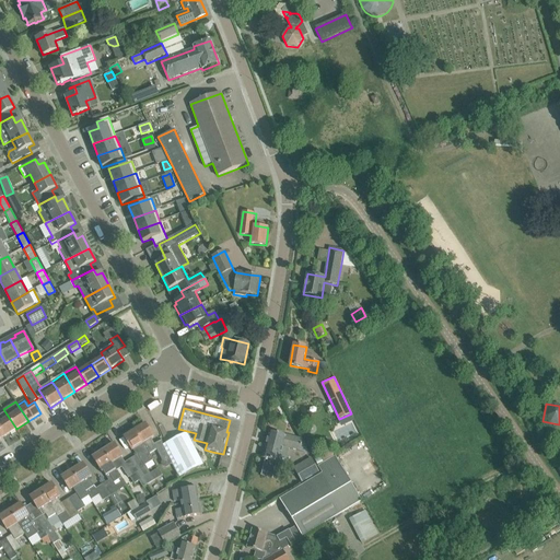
[(6,412),(0,416),(0,431),(3,438),(16,429),(6,412)]
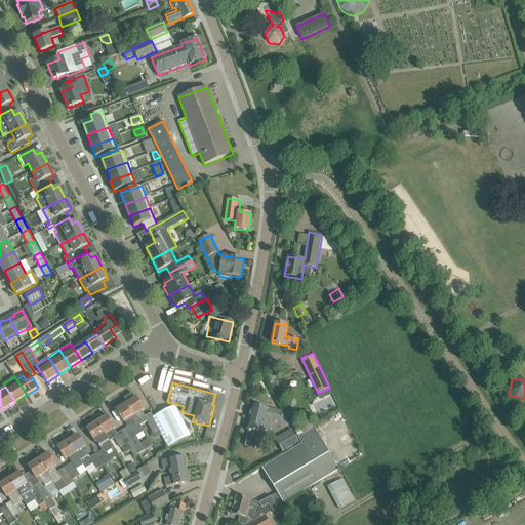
[(136,397),(126,404),(127,405),(139,426),(146,421),(151,431),(158,428),(153,417),(152,413),(145,416),(142,411),(145,409),(136,397)]
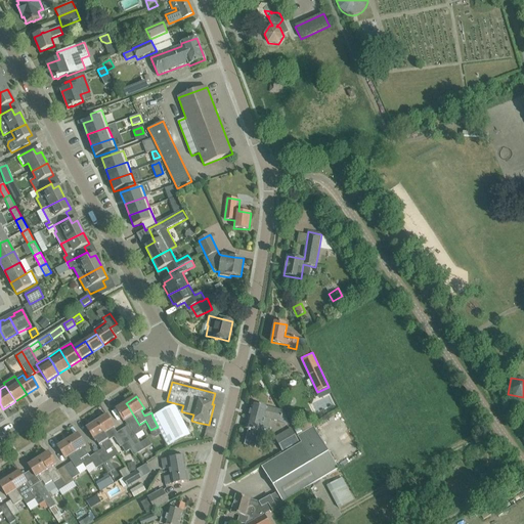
[(126,403),(116,409),(117,411),(121,418),(124,422),(127,426),(122,429),(137,453),(138,453),(144,449),(140,443),(135,435),(143,430),(139,425),(127,404),(126,403)]
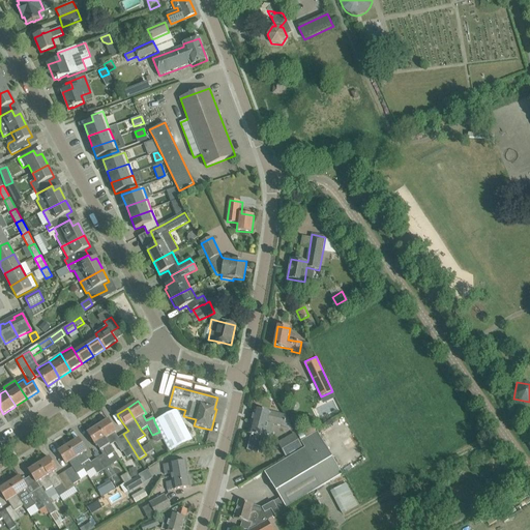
[(288,417),(265,411),(256,409),(248,434),(271,439),(275,424),(293,429),(289,419),(287,418),(288,417)]
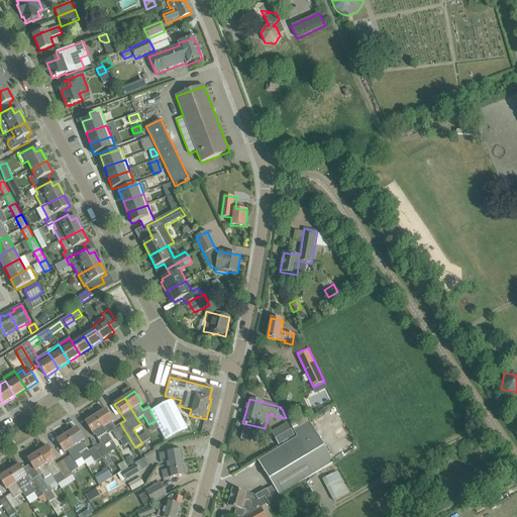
[(153,410),(150,411),(156,421),(165,440),(169,438),(187,429),(177,409),(173,400),(153,410)]
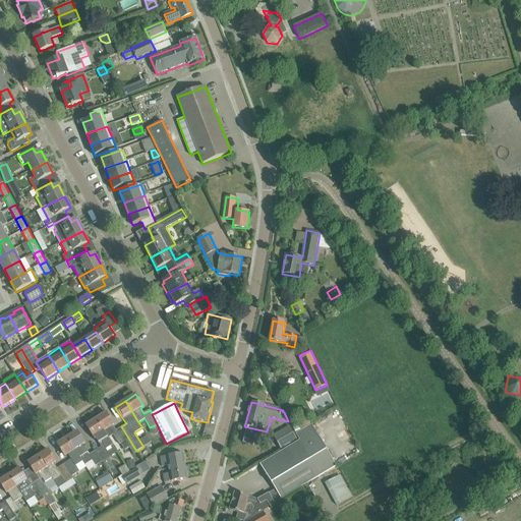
[(107,412),(96,419),(98,421),(108,438),(113,435),(119,444),(120,444),(124,450),(128,448),(132,453),(136,451),(121,426),(116,430),(113,425),(114,425),(112,421),(107,412)]
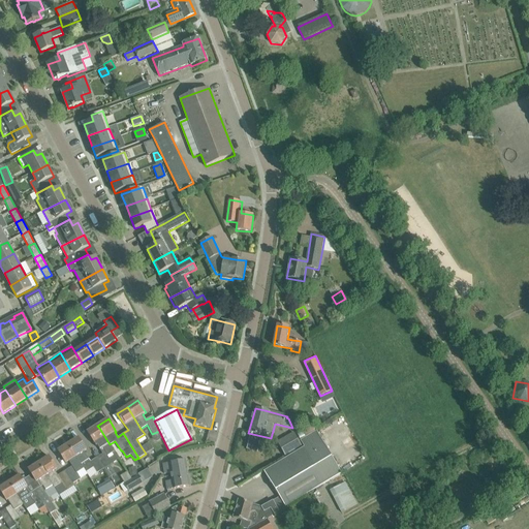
[(97,426),(87,432),(96,446),(97,445),(102,453),(97,457),(104,468),(110,476),(115,473),(110,465),(119,459),(110,444),(99,428),(97,426)]
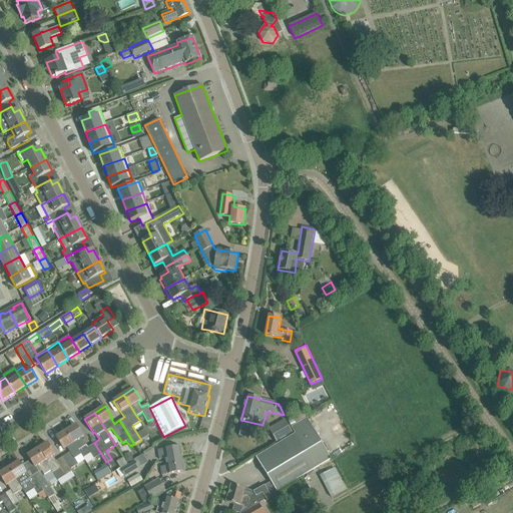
[(268,476),(278,492),(312,471),(332,459),(307,418),(292,427),(296,434),(257,458),(268,476)]
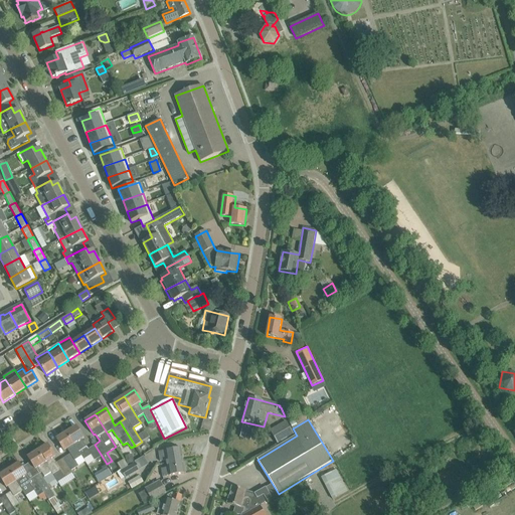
[(278,444),(294,436),(287,421),(271,431),(278,444)]
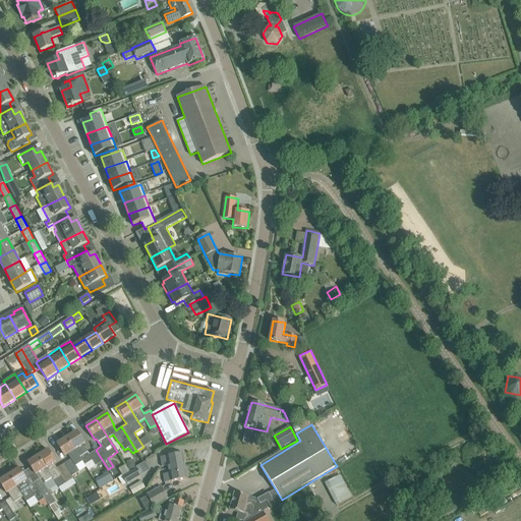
[(77,431),(67,438),(68,440),(82,461),(84,464),(92,460),(96,465),(103,461),(96,450),(89,454),(82,445),(85,444),(82,440),(77,431)]
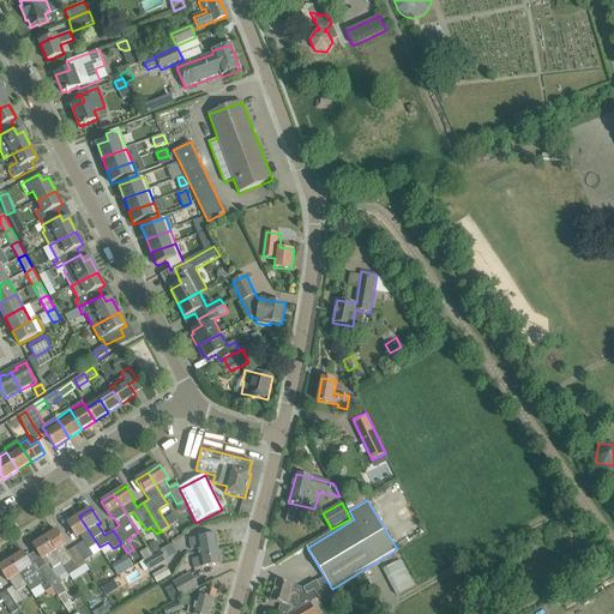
[(79,516),(67,523),(68,525),(73,534),(77,539),(80,536),(83,541),(74,546),(84,561),(94,555),(89,549),(97,543),(80,518),(79,516)]
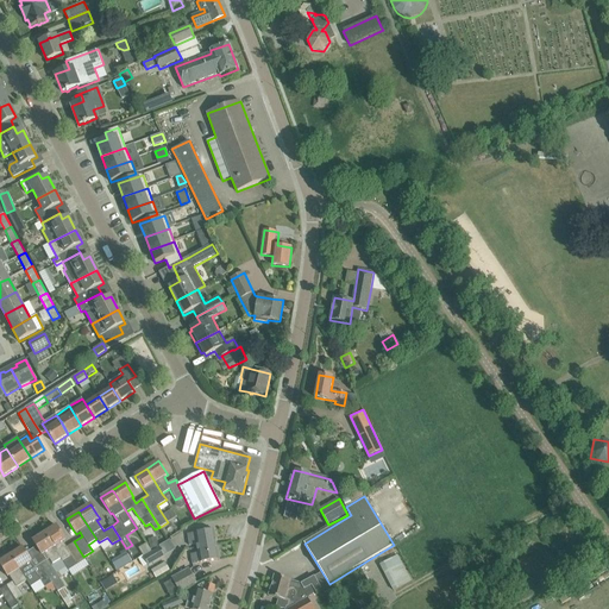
[(56,526),(44,533),(46,535),(61,558),(66,566),(68,570),(85,559),(83,557),(74,541),(63,548),(61,544),(66,540),(63,535),(56,526)]
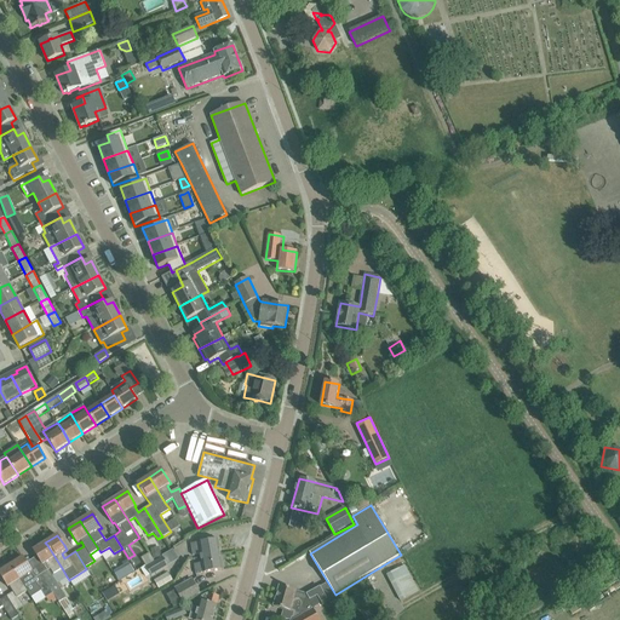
[(28,538),(21,540),(26,551),(33,549),(28,538)]
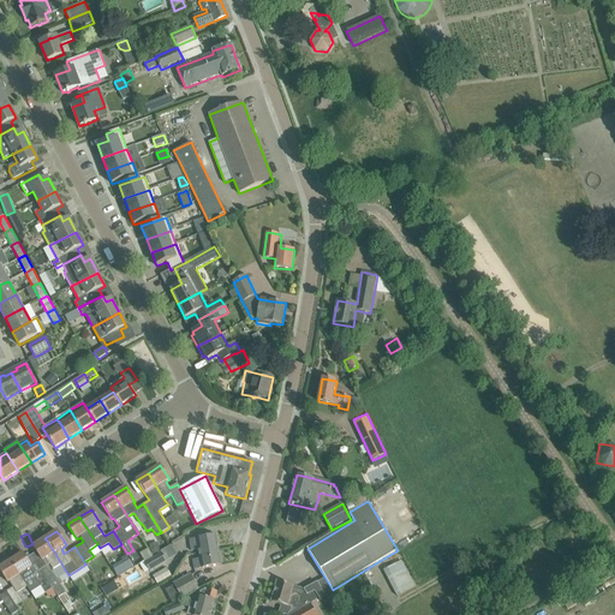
[(216,536),(190,539),(192,551),(199,550),(199,554),(219,550),(216,536)]
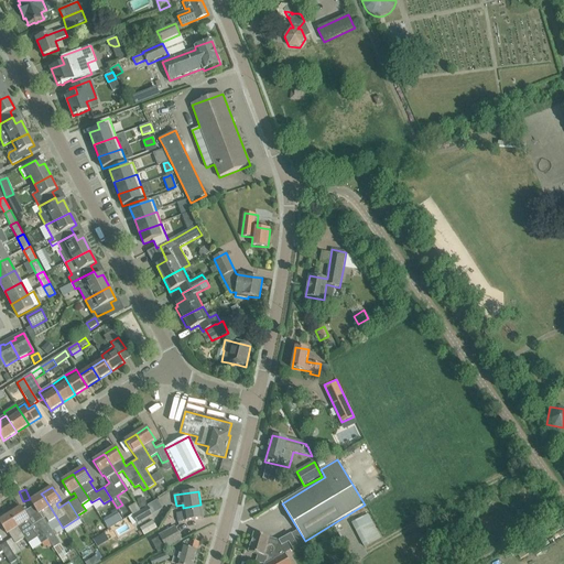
[(41,494),(30,501),(32,503),(34,507),(36,510),(39,513),(39,514),(41,513),(43,518),(52,531),(61,524),(56,517),(43,496),(41,494)]
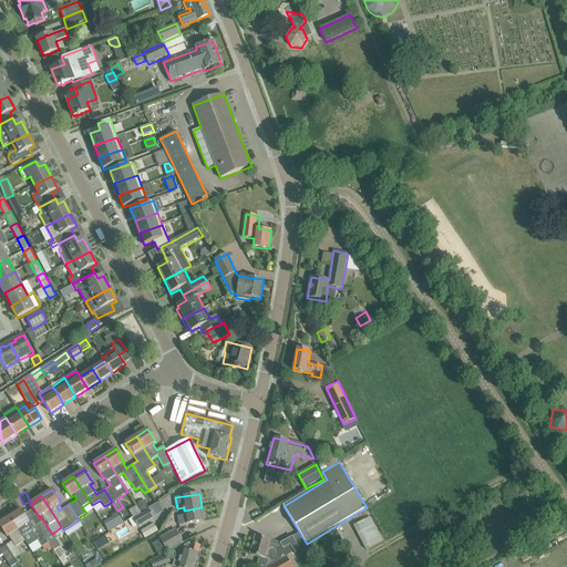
[(137,526),(154,517),(148,507),(132,517),(137,526)]
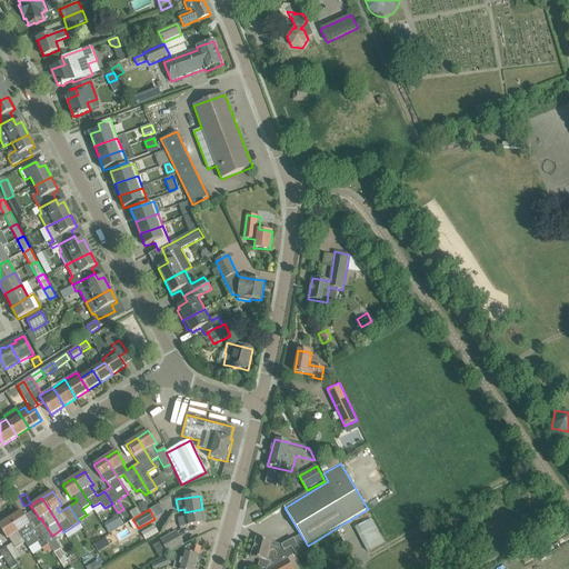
[(185,512),(186,517),(179,518),(180,527),(205,523),(202,509),(185,512)]
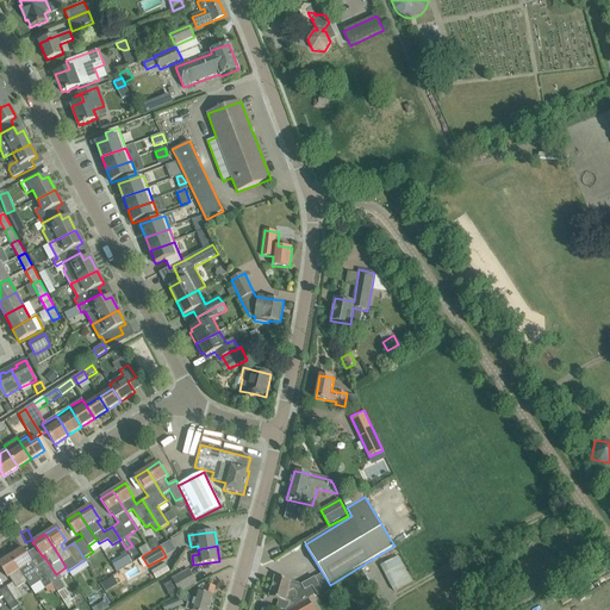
[(23,548),(11,556),(12,558),(25,579),(26,582),(31,587),(41,582),(42,584),(45,589),(48,593),(53,590),(54,592),(56,591),(49,579),(39,564),(37,559),(31,562),(29,558),(26,554),(23,548)]
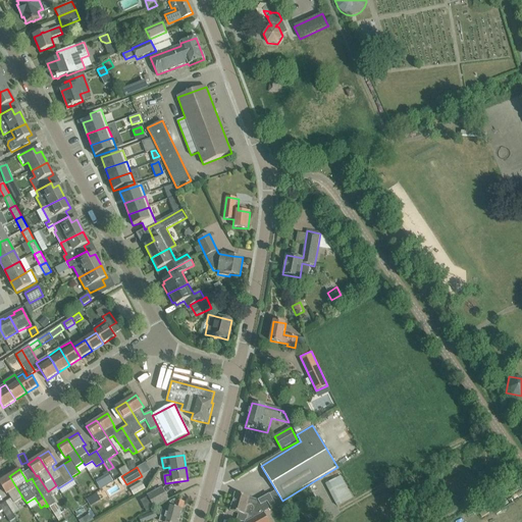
[(108,474),(96,481),(100,489),(113,482),(108,474)]
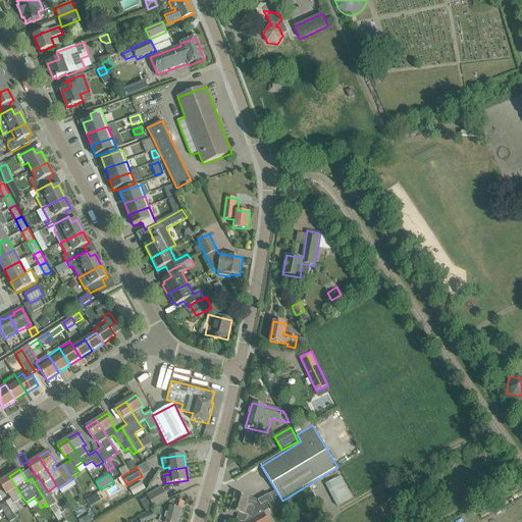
[(36,475),(32,478),(34,482),(42,496),(48,506),(49,507),(53,505),(54,504),(55,503),(48,491),(40,479),(38,475),(36,476),(36,475)]
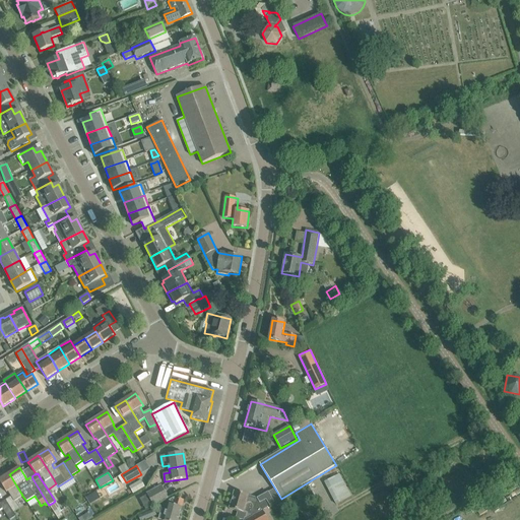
[(335,504),(351,497),(340,473),(324,481),(335,504)]
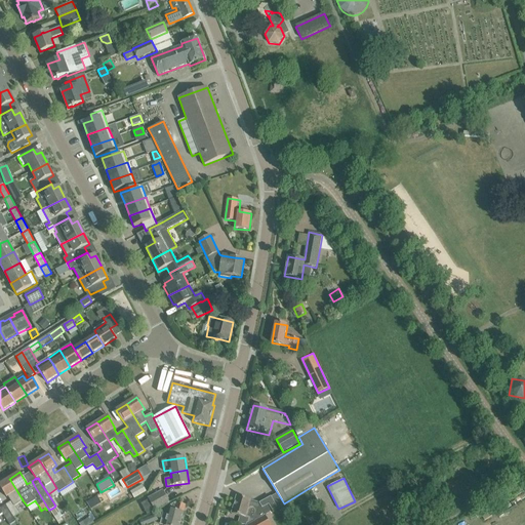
[(9,479),(0,484),(0,486),(0,487),(4,493),(7,497),(8,496),(10,500),(5,505),(13,517),(19,513),(14,506),(23,500),(22,498),(10,480),(9,479)]
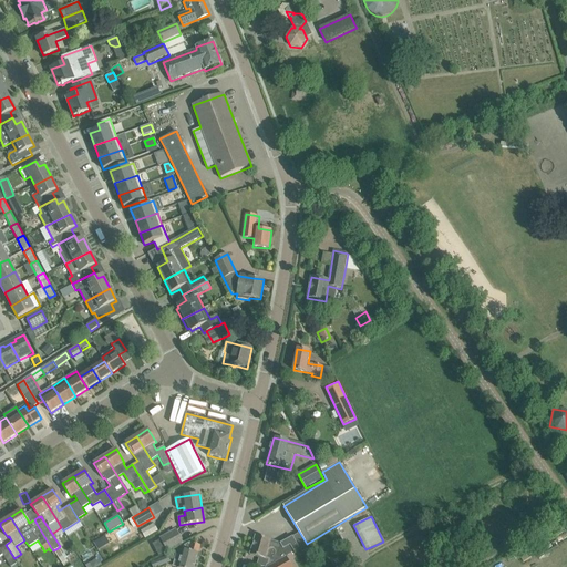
[(145,538),(158,531),(153,523),(141,531),(145,538)]
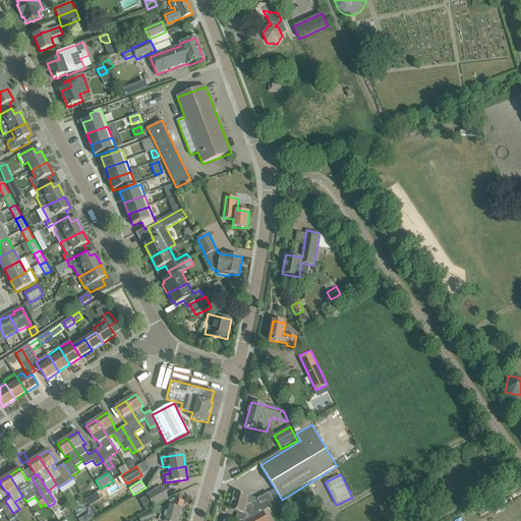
[(153,505),(168,498),(162,485),(147,493),(153,505)]
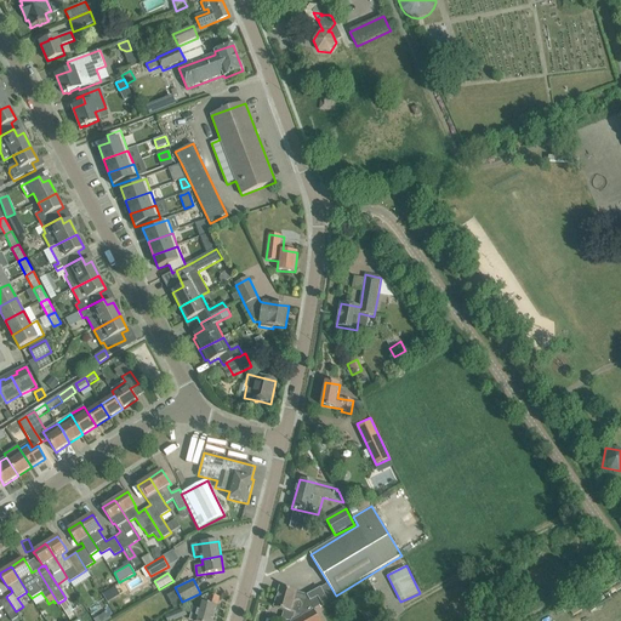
[(297,592),(280,587),(274,608),(286,611),(295,615),(296,613),(302,615),(312,609),(323,603),(319,596),(308,602),(306,602),(300,600),(295,599),(297,592)]
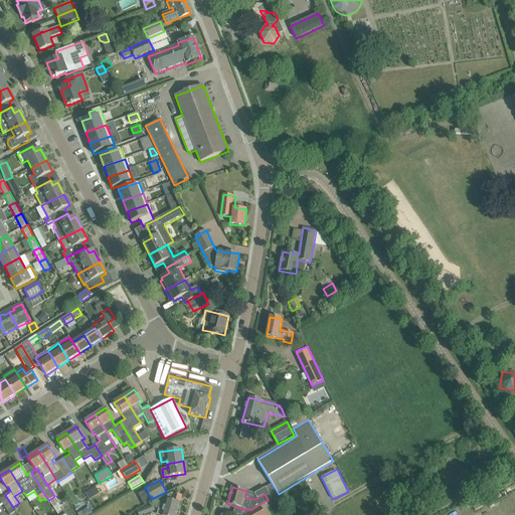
[(160,504),(157,514),(159,514),(176,514),(182,496),(174,493),(172,501),(166,499),(165,505),(160,504)]
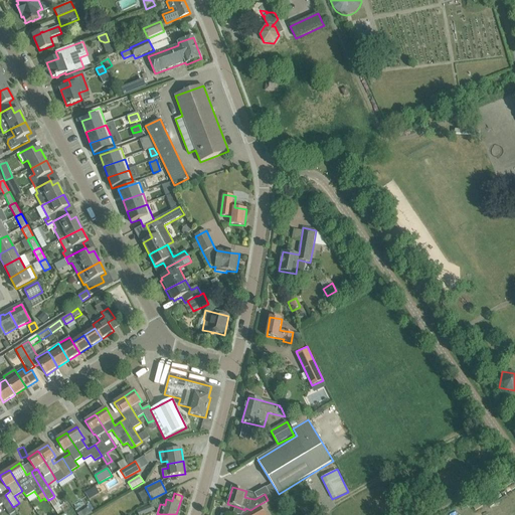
[(0,505),(2,504),(9,514),(15,511),(13,507),(5,495),(0,497),(0,505)]
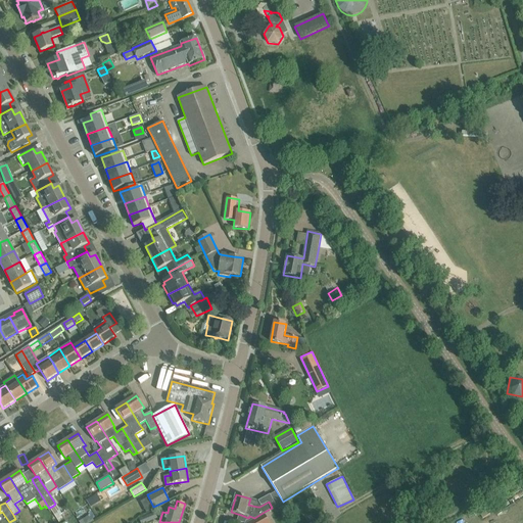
[(53,506),(49,508),(56,519),(60,516),(53,506)]
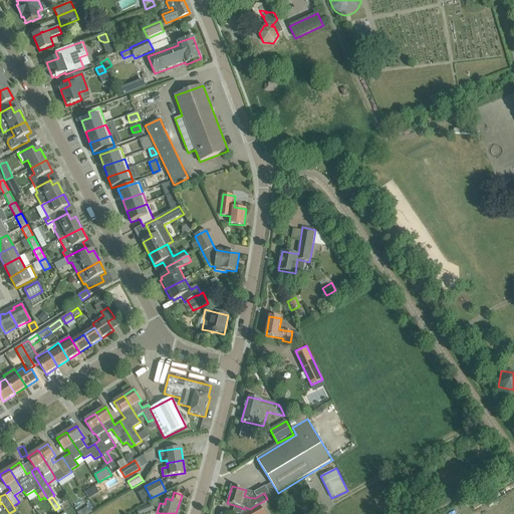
[(138,513),(142,513),(155,509),(152,503),(136,509),(138,513)]
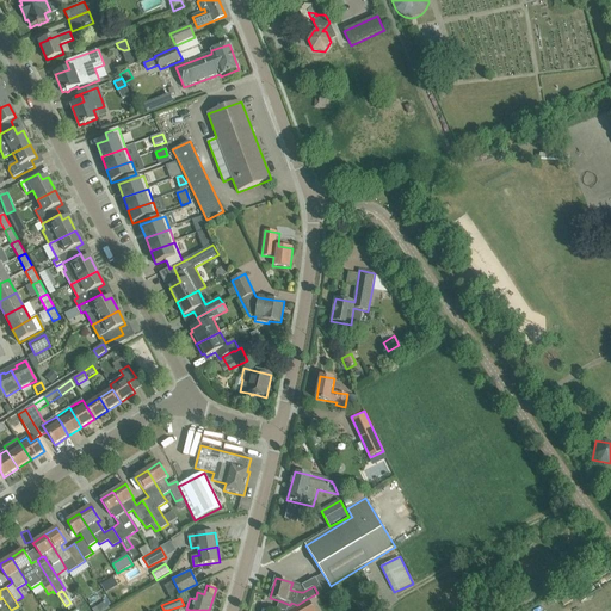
[(314,610),(309,600),(289,610),(310,610),(313,610),(314,610)]
